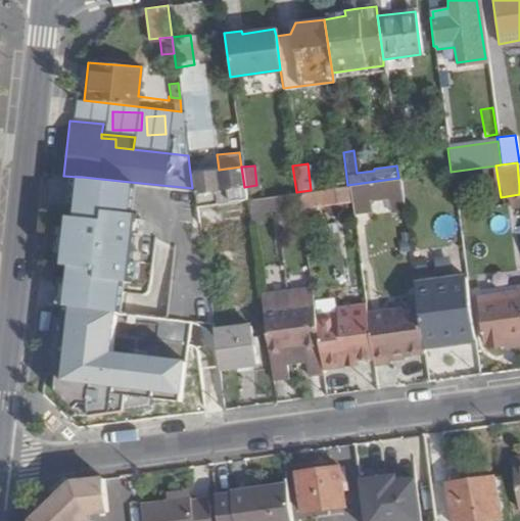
[(219,170),(190,173),(192,188),(195,205),(236,200),(245,199),(244,187),(241,167),(219,170)]
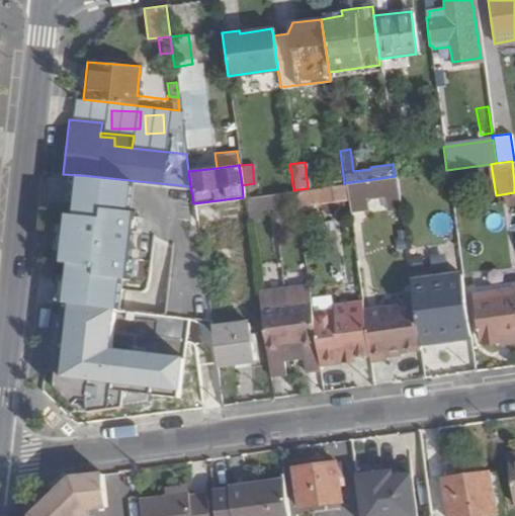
[(129,180),(81,175),(77,175),(62,302),(67,304),(114,309),(129,180)]
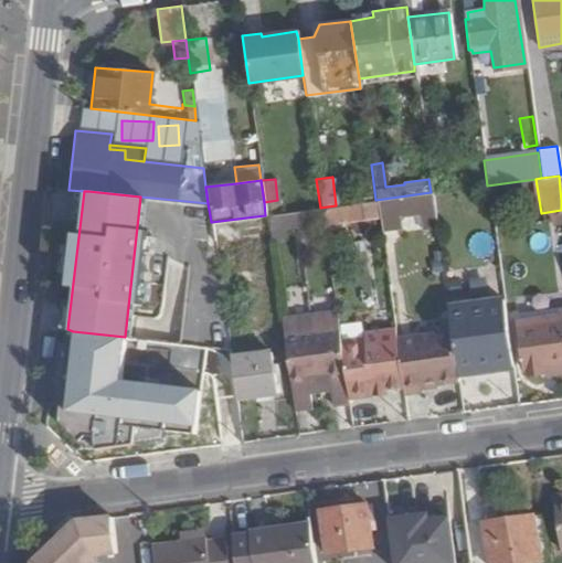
[(435,227),(431,192),(375,200),(378,216),(380,231),(401,229),(400,216),(421,214),(423,229),(435,227)]
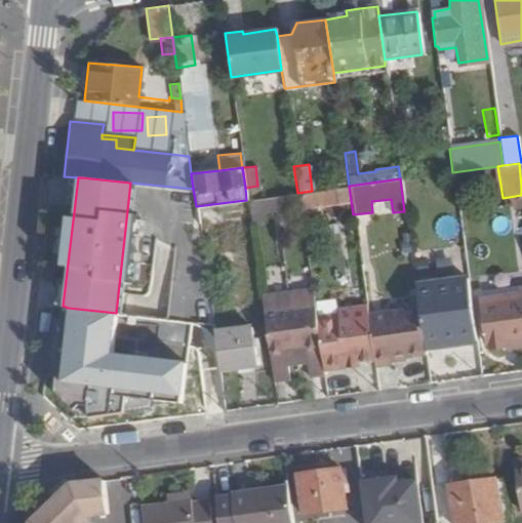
[(312,191),(297,193),(299,208),(351,201),(349,186),(312,191)]
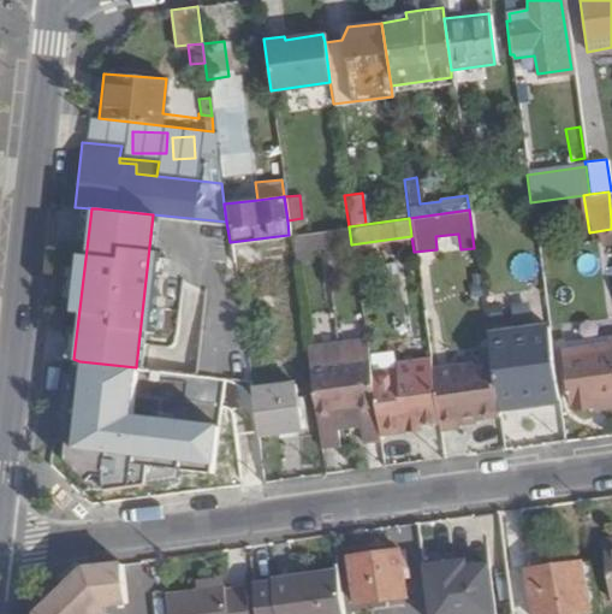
[(349,226),(289,235),(291,252),(351,244),(349,226)]
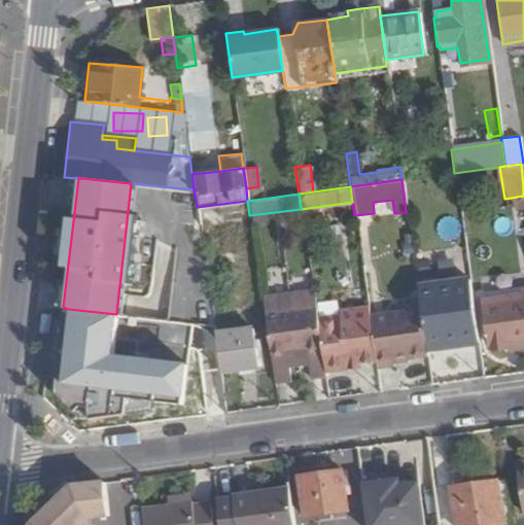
[(230,250),(242,249),(238,202),(197,207),(199,223),(210,222),(214,264),(231,263),(230,250)]
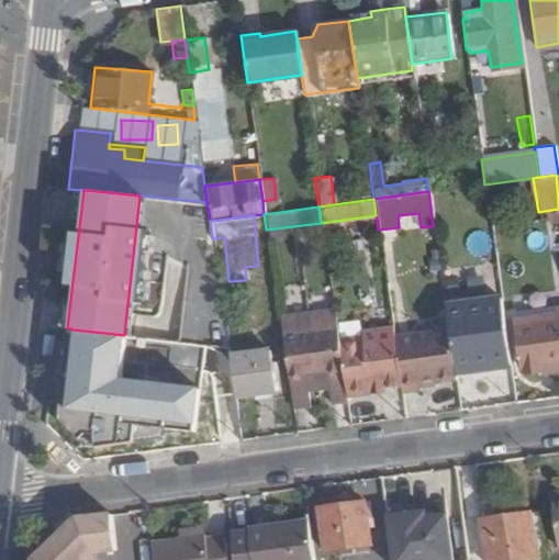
[(444,304),(447,329),(453,366),(488,361),(488,367),(507,365),(499,297),(444,304)]
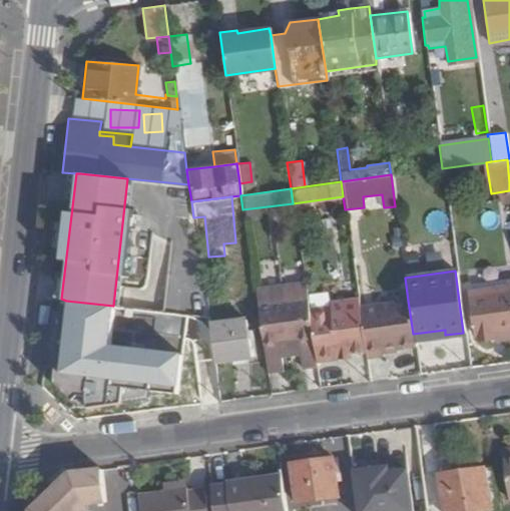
[(253,288),(256,308),(265,371),(280,368),(278,354),(297,352),(299,366),(315,364),(314,362),(307,311),(306,301),(304,281),(253,288)]
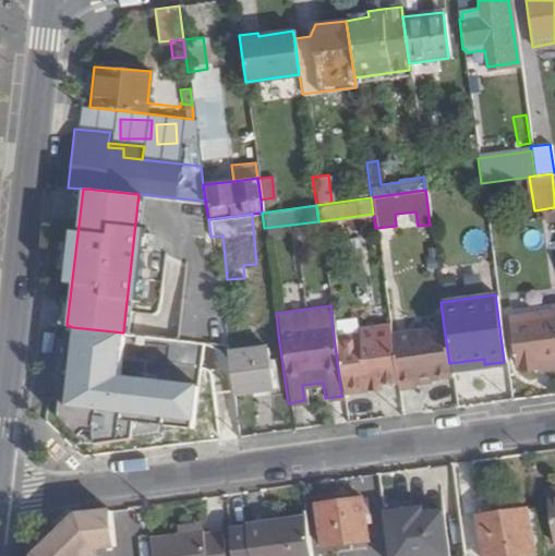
[(554,358),(554,316),(510,323),(517,363),(554,358)]
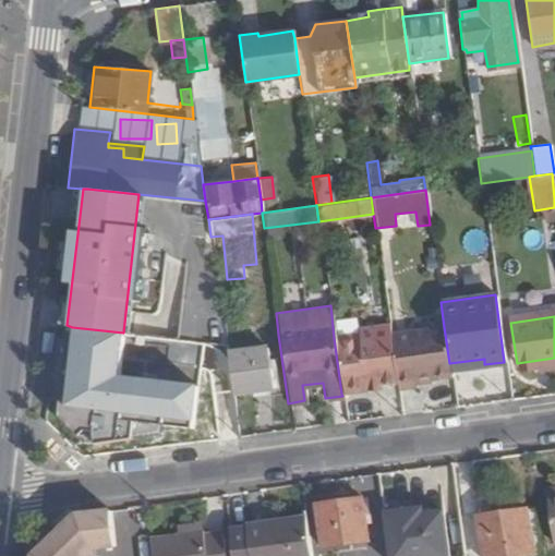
[(358,335),(334,338),(341,394),(366,391),(366,386),(396,382),(390,334),(389,325),(357,330),(358,335)]
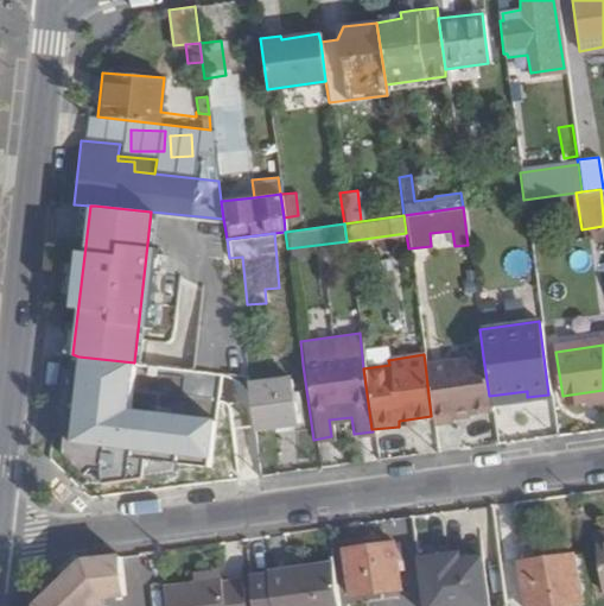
[(483,357),(425,364),(431,416),(433,423),(450,421),(450,416),(490,410),(489,396),(483,357)]
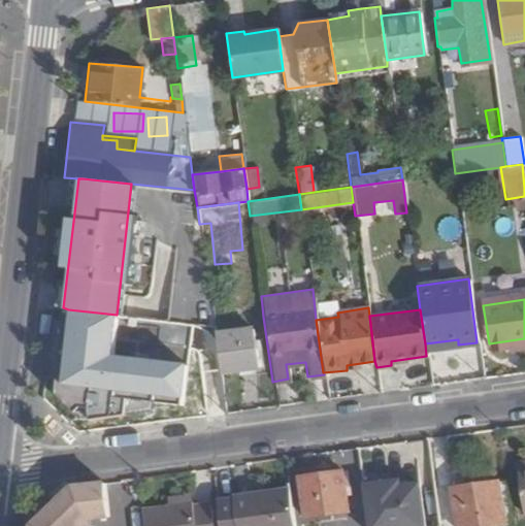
[(214,326),(196,324),(207,415),(225,412),(220,373),(215,331),(214,326)]
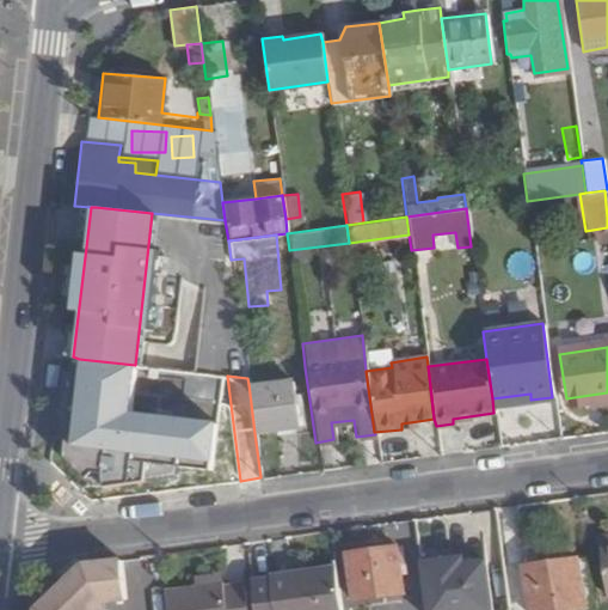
[(192,458),(201,388),(127,379),(121,426),(165,432),(163,455),(192,458)]
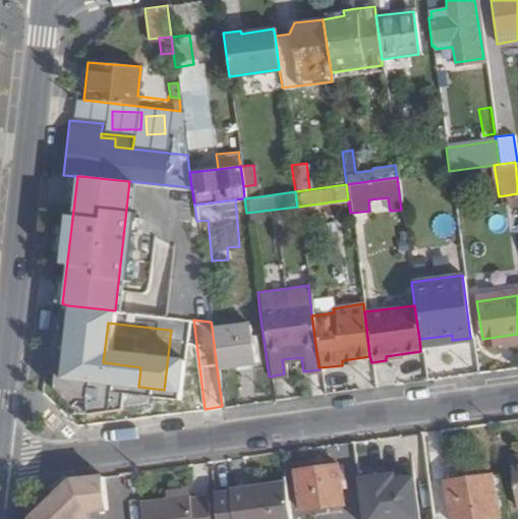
[(247,323),(212,327),(217,368),(252,363),(247,323)]
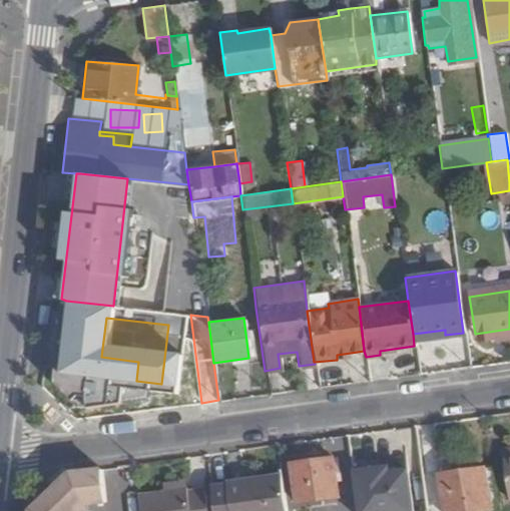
[(509,452),(501,454),(507,499),(509,498),(509,452)]
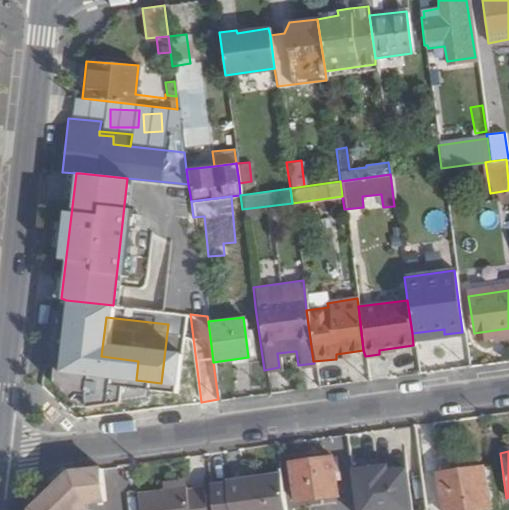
[(336,497),(330,457),(288,463),(293,503),(336,497)]
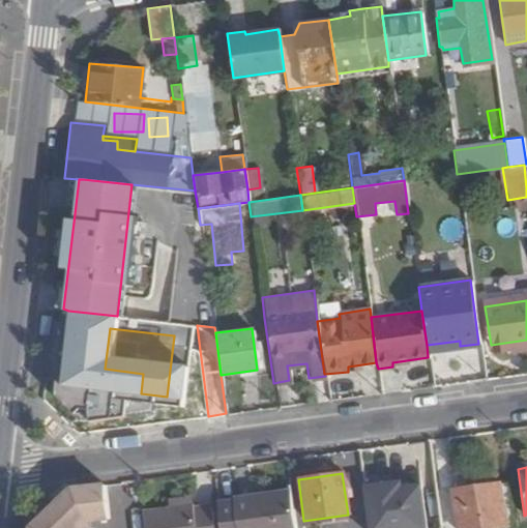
[(356,480),(356,527),(419,527),(418,478),(356,480)]
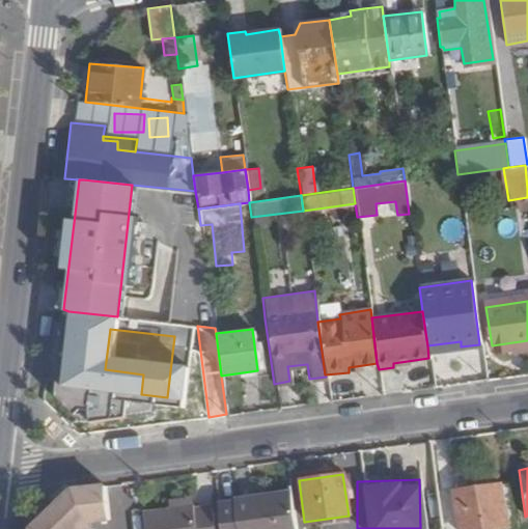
[(504,528),(498,484),(452,491),(459,528),(504,528)]
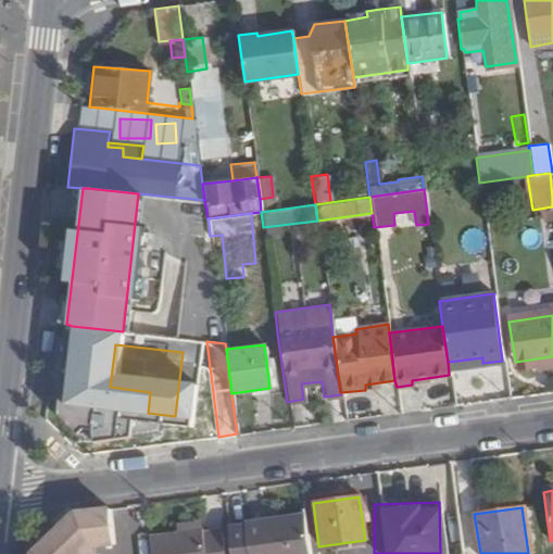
[(107,508),(75,513),(29,553),(93,553),(89,549),(111,546),(107,508)]
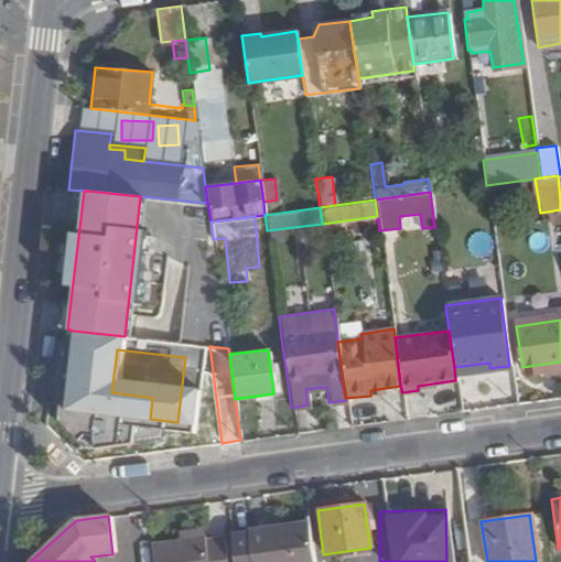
[(202,527),(176,529),(179,539),(203,536),(202,527)]
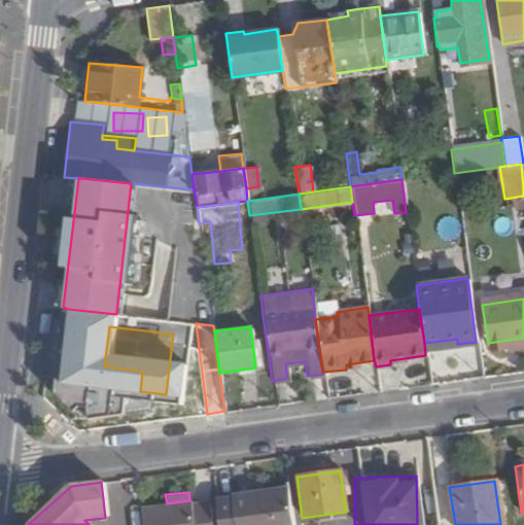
[(215,497),(218,524),(291,524),(287,493),(253,497),(253,492),(215,497)]
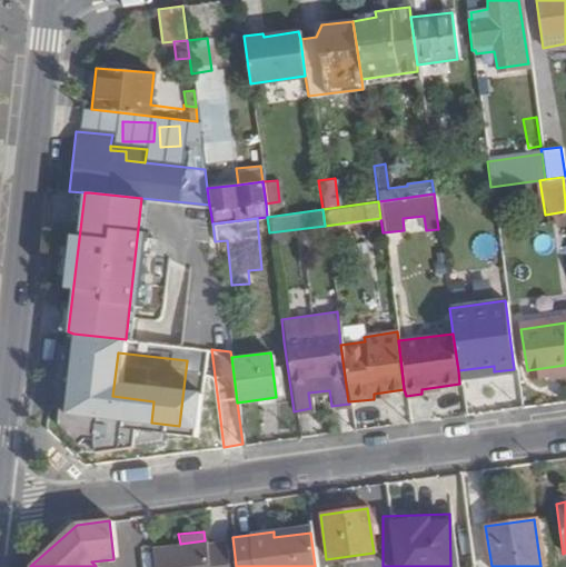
[(180,544),(151,547),(154,566),(226,566),(224,541),(205,543),(205,540),(180,544)]
